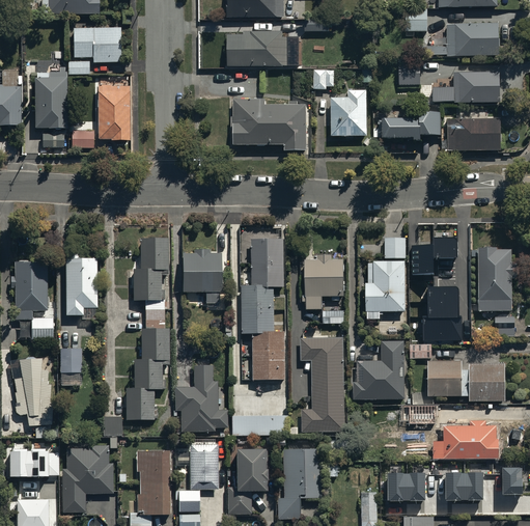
[(48,0),(48,14),(101,15),(101,0),(48,0)]
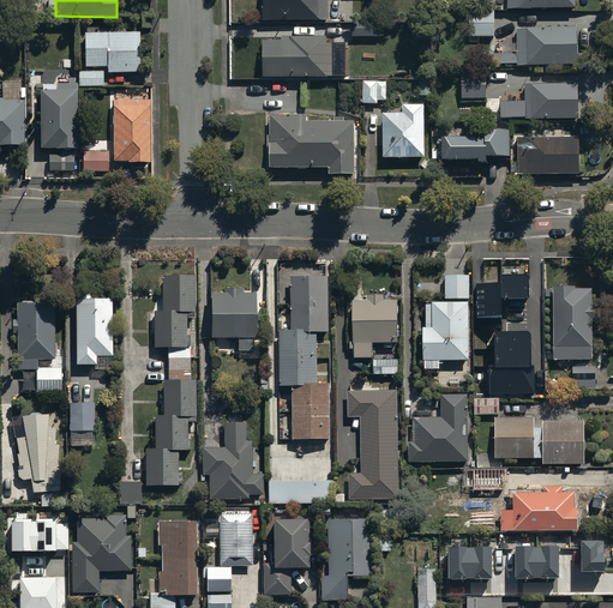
[(264,0),(264,20),(330,19),(329,0),(264,0)]
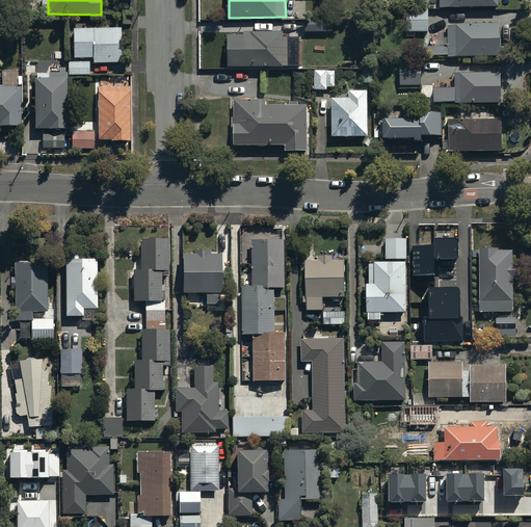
[(427,7),(406,7),(406,30),(427,30),(427,7)]
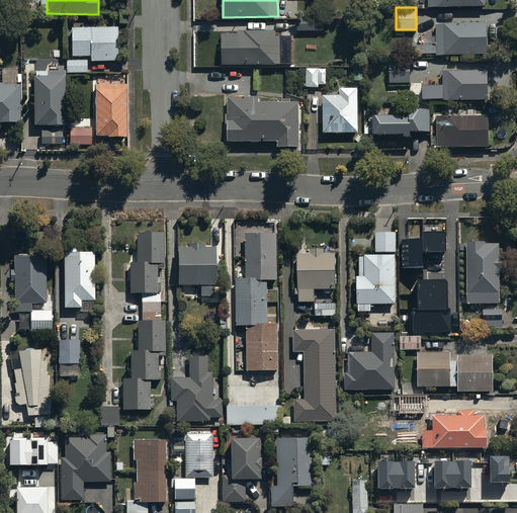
[(436,23),(436,44),(409,44),(409,52),(436,52),(436,55),(486,54),(486,22),(436,23)]
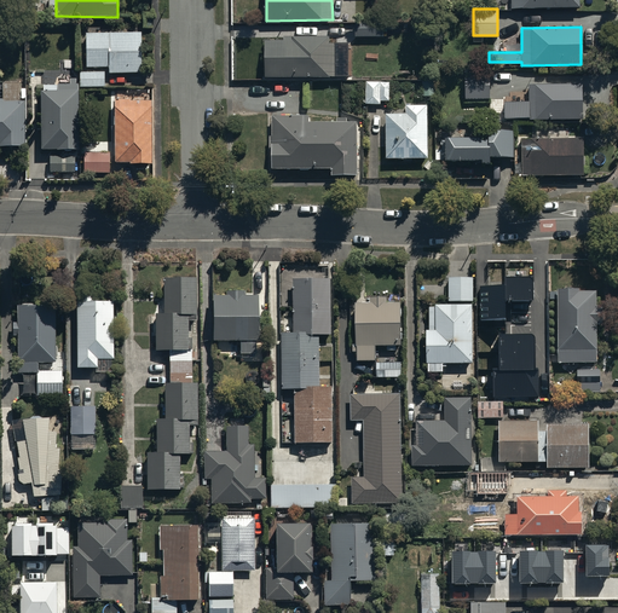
[(140,32),(86,33),(86,65),(108,65),(108,71),(140,71),(140,32)]
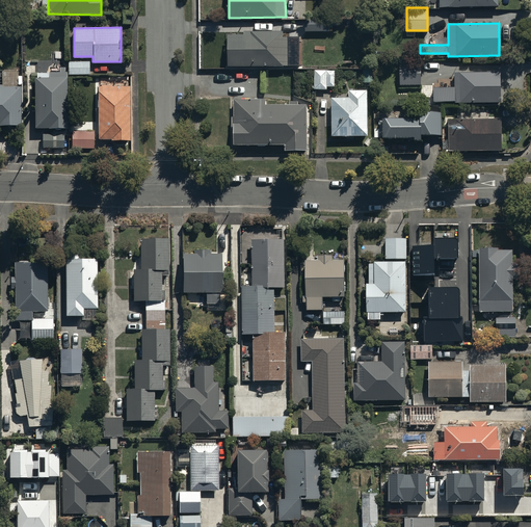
[(243,33),(228,33),(228,67),(283,67),(283,64),(299,66),(299,30),(243,30),(243,33)]
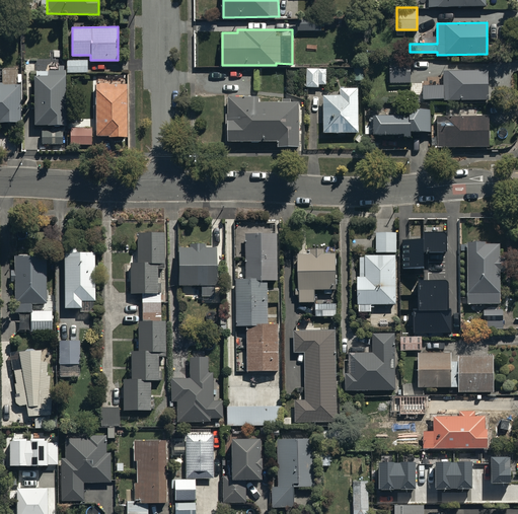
[(87,58),(67,59),(67,71),(87,71),(87,58)]
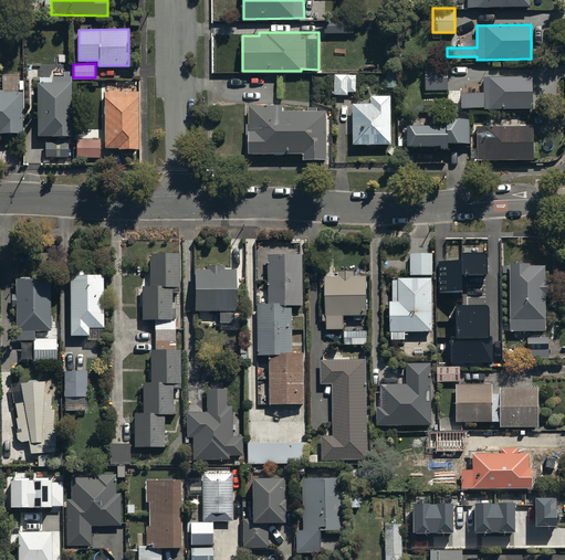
[(448,63),(429,63),(429,82),(448,82),(448,63)]
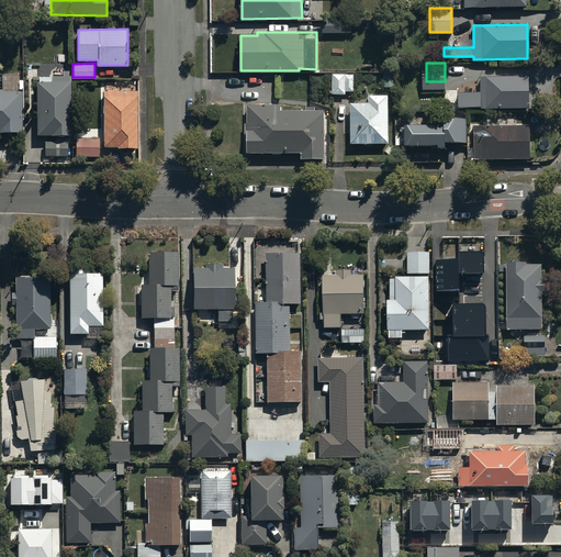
[(53,74),(40,74),(40,81),(37,81),(37,135),(52,135),(52,136),(71,136),(70,76),(69,76),(69,69),(64,69),(64,76),(53,76),(53,74)]
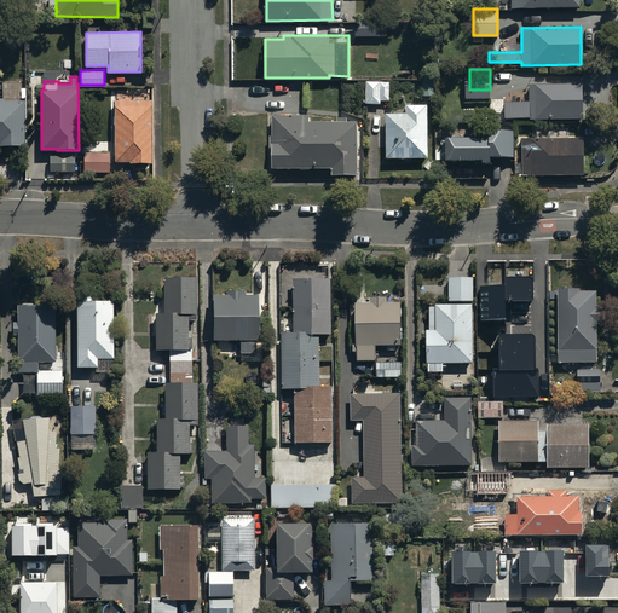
[(24,102),(19,102),(18,79),(0,79),(0,145),(3,146),(3,148),(26,146),(24,102)]
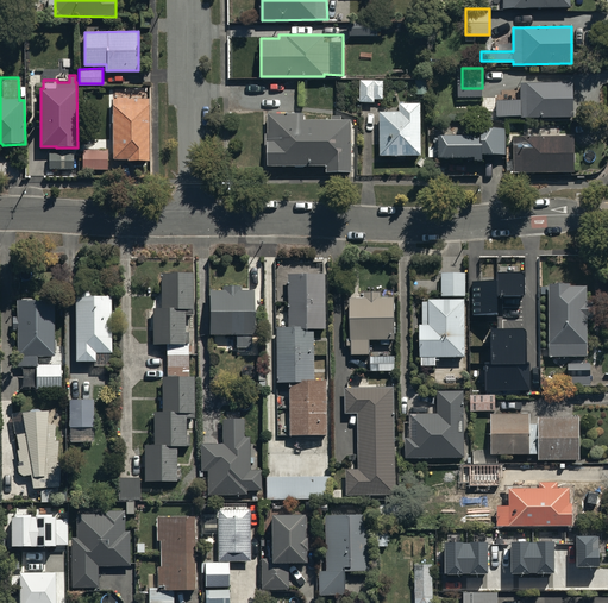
[(572,82),(520,82),(520,99),(496,100),(497,118),(574,117),(572,82)]
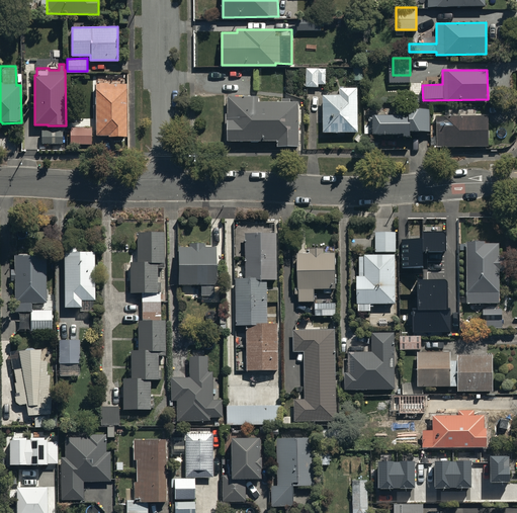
[(95,82),(95,136),(108,136),(108,137),(125,137),(125,82),(95,82)]
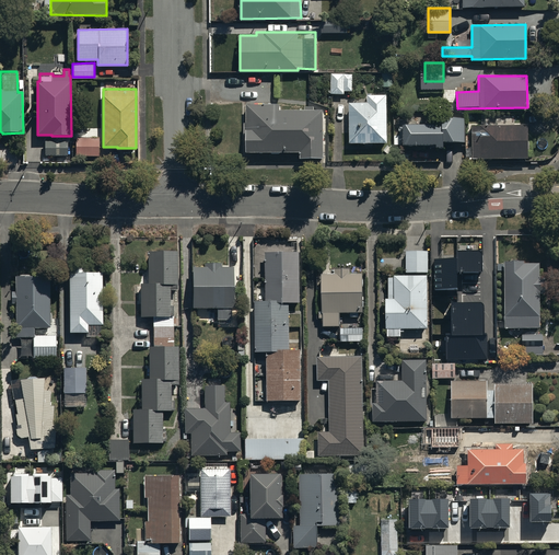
[(349,103),(349,143),(387,143),(387,95),(367,95),(367,103),(349,103)]
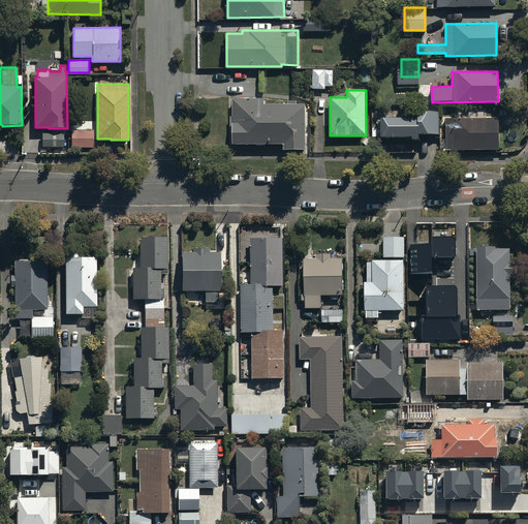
[(265,97),(233,98),(233,145),(283,144),(283,151),(306,150),(305,104),(304,104),(304,102),(299,102),(299,103),(297,103),(297,99),(287,99),(288,103),(265,104),(265,97)]
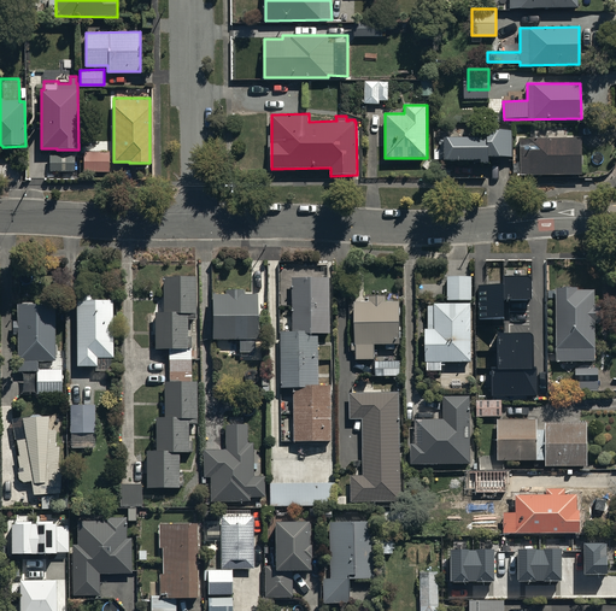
[(512,125),(488,125),(488,137),(438,137),(438,144),(433,144),(433,154),(445,154),(445,160),(481,160),(481,163),(488,163),(488,157),(512,157),(512,125)]
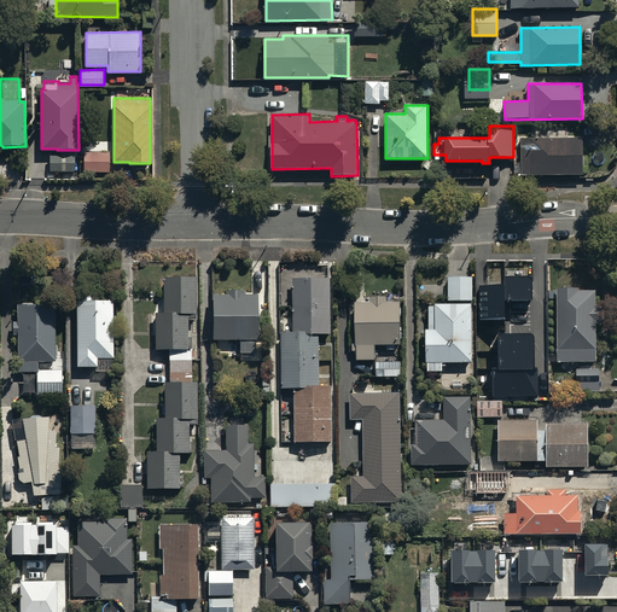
[(582,137),(521,138),(521,174),(583,174),(582,137)]
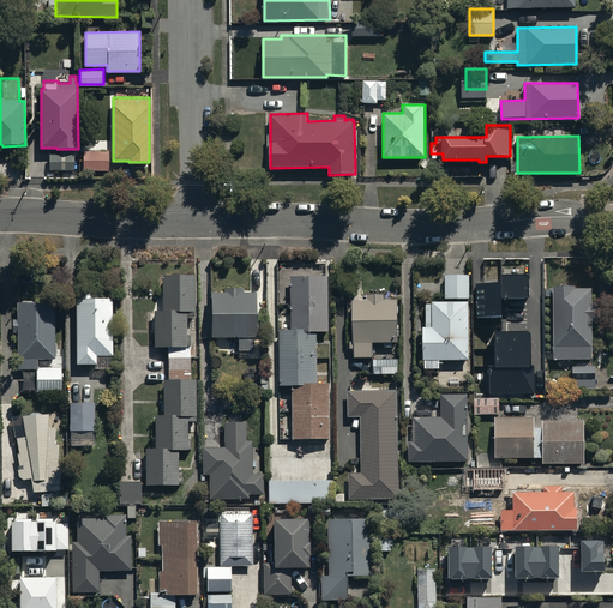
[(108,149),(82,149),(82,169),(108,169),(108,149)]
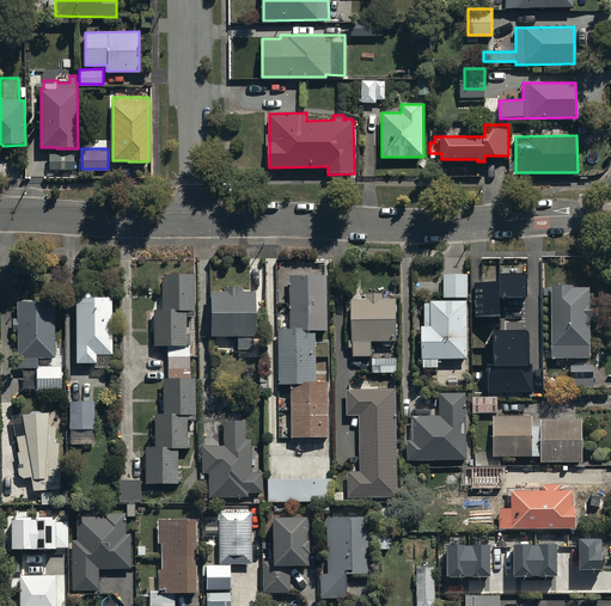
[(73,151),(49,152),(49,167),(74,167),(73,151)]
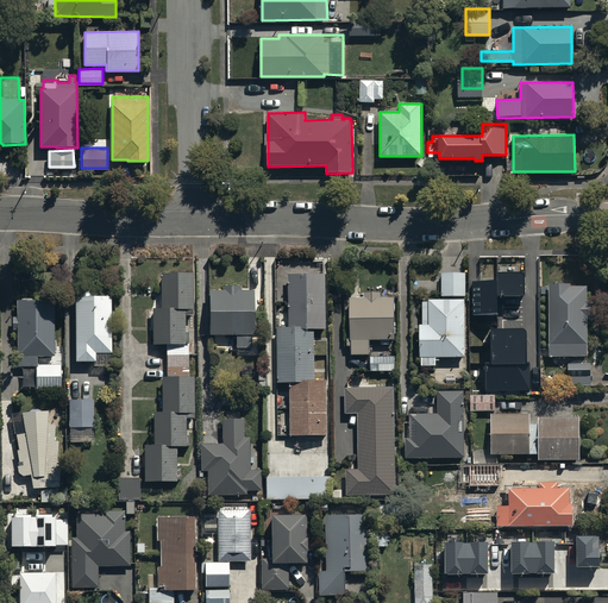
[(183,306),(192,306),(192,263),(158,263),(158,299),(152,299),(151,334),(183,334),(183,332),(187,332),(187,322),(183,322),(183,306)]
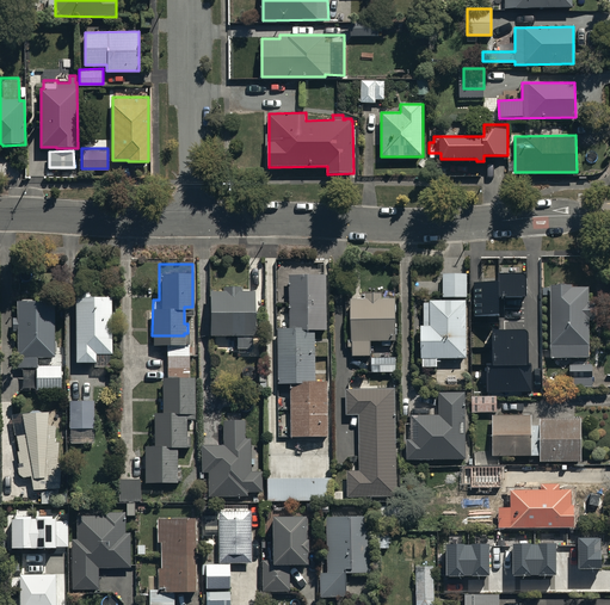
[(524,267),(498,267),(498,276),(472,276),(473,310),(499,310),(499,291),(524,291),(524,267)]
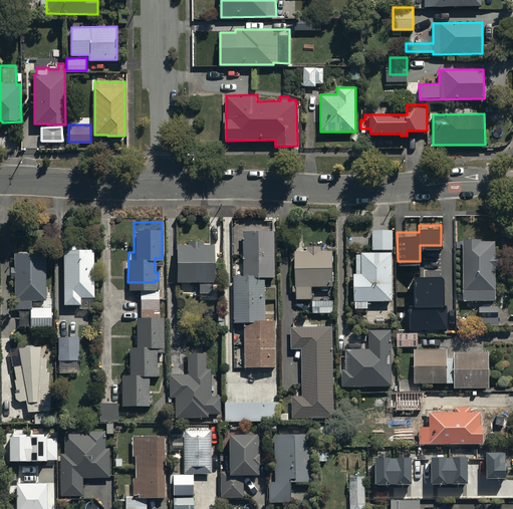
[(393,229),(371,229),(371,248),(393,248),(393,229)]
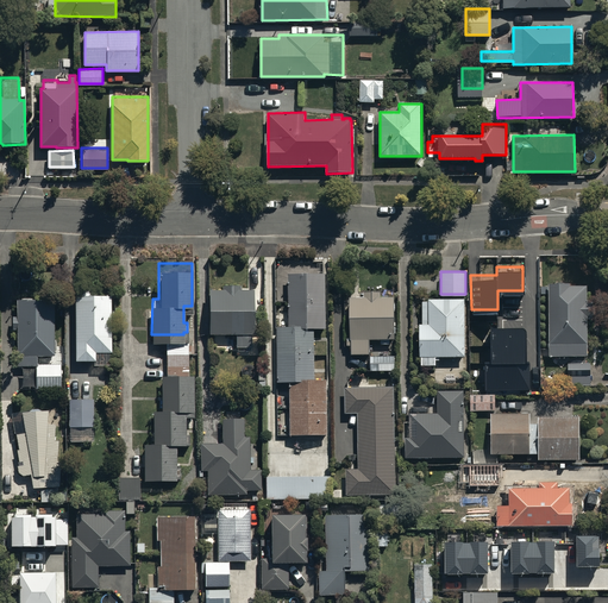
[(289,382),(315,379),(314,328),(326,328),(325,272),(288,274),(288,326),(276,326),(277,383),(289,382)]
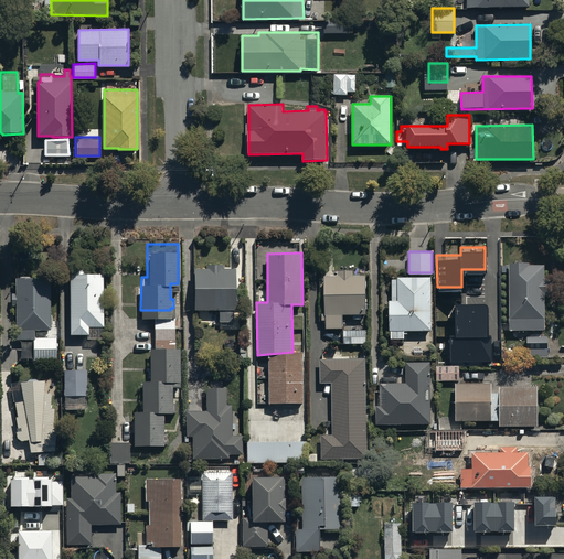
[(85,260),(67,261),(68,326),(87,326),(87,319),(102,319),(102,265),(85,265),(85,260)]
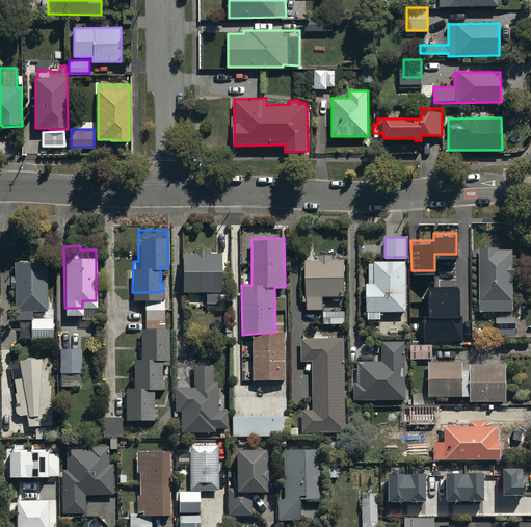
[(480,247),(479,310),(512,310),(512,278),(518,278),(518,263),(512,262),(512,251),(497,251),(497,248),(480,247)]
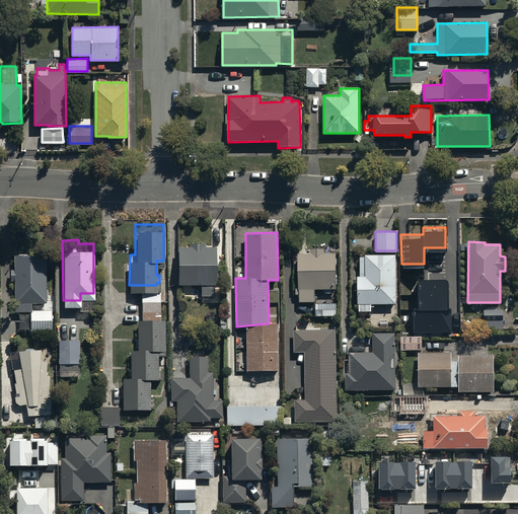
[(177,247),(178,285),(201,285),(201,294),(214,293),(214,285),(216,285),(216,246),(205,246),(205,243),(191,243),(191,247),(177,247)]
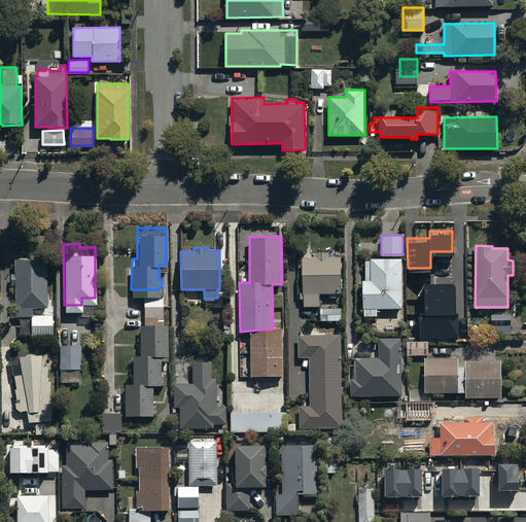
[(13,250),(13,267),(9,267),(9,276),(13,276),(14,309),(30,309),(30,331),(53,329),(53,308),(32,308),(32,301),(47,301),(46,250),(13,250)]
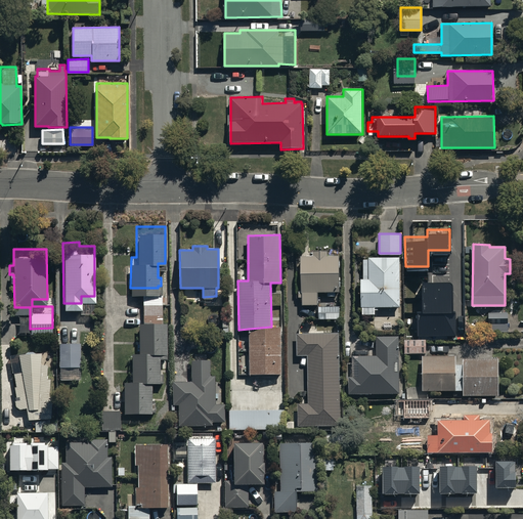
[(317,291),(327,292),(327,294),(335,295),(335,292),(339,292),(339,256),(325,256),(325,251),(313,250),(313,257),(301,256),(300,291),(302,291),(302,304),(317,304),(317,291)]
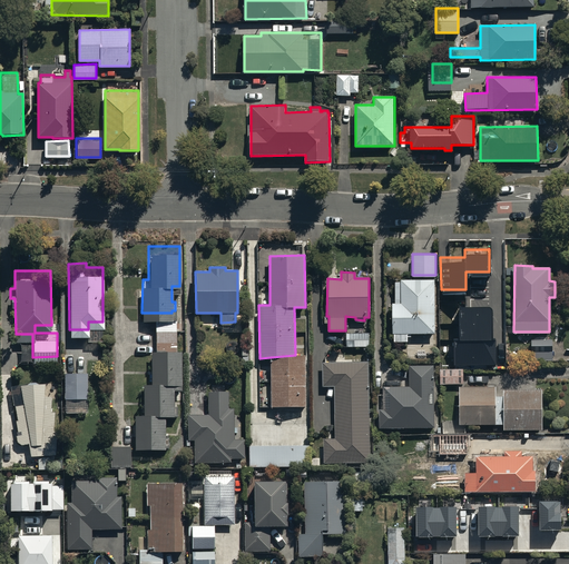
[(392,334),(394,334),(395,342),(406,342),(406,336),(411,336),(411,334),(435,334),(435,280),(394,280),(395,304),(392,304),(392,334)]
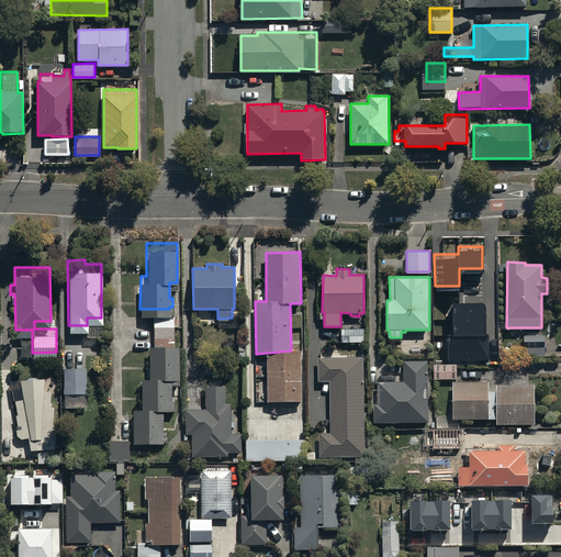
[(483,298),(451,298),(451,332),(447,332),(447,355),(489,355),(489,329),(483,329),(483,298)]
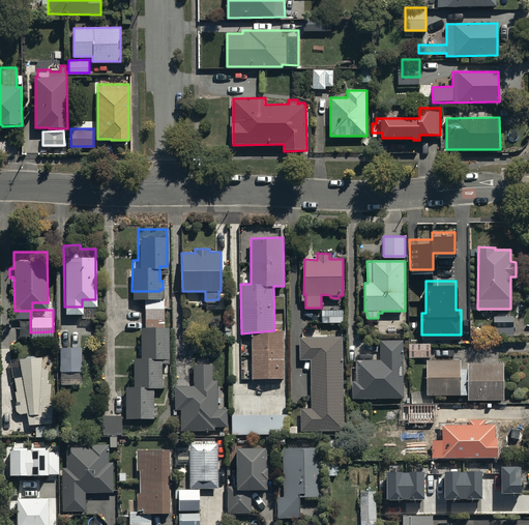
[(168,294),(144,293),(144,320),(140,320),(140,350),(131,350),(131,379),(125,379),(124,410),(155,410),(155,400),(152,400),(153,379),(165,379),(165,371),(160,371),(160,350),(167,350),(168,319),(163,319),(164,301),(168,301),(168,294)]
